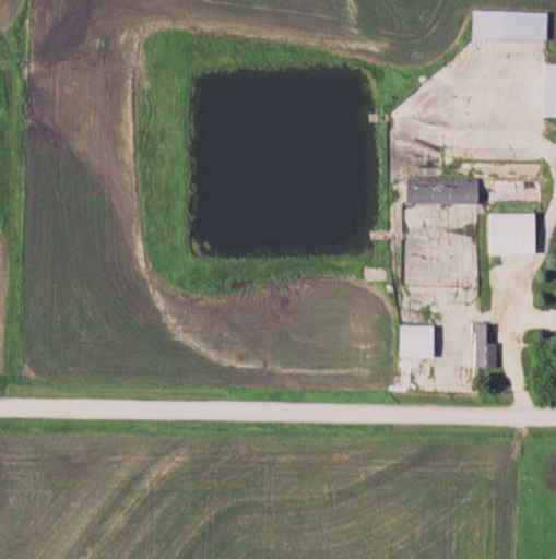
[(545,40),(546,12),(472,10),(471,38),(545,40)]
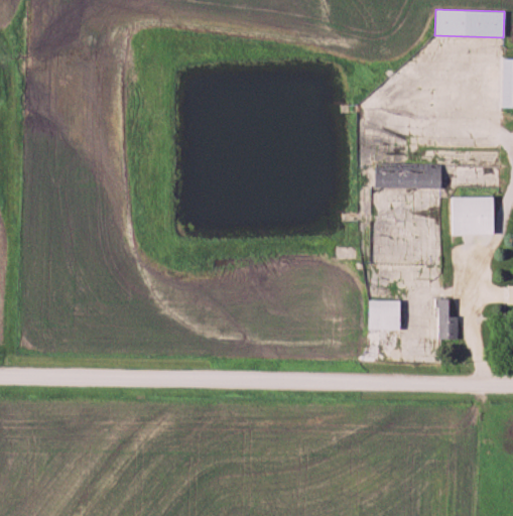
[(512,57),(501,57),(501,109),(512,108),(512,57)]
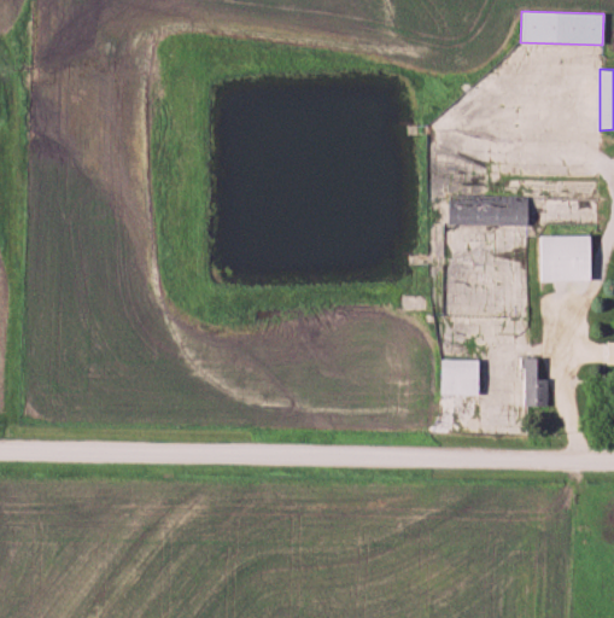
[(591,280),(591,237),(542,237),(542,280),(591,280)]
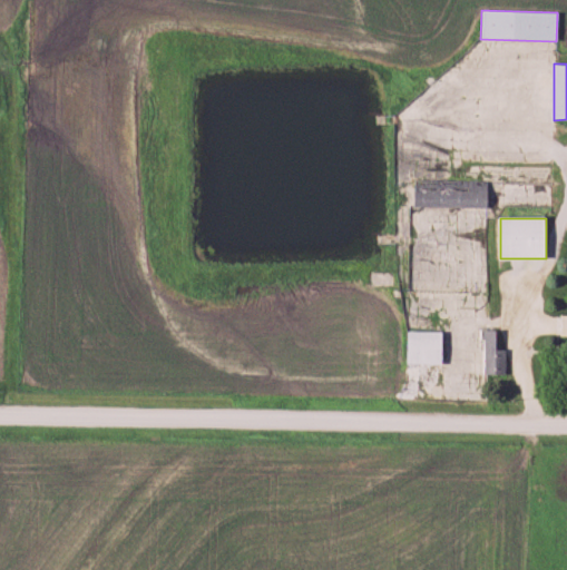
[(557,338),(566,337),(566,316),(557,317),(557,338)]
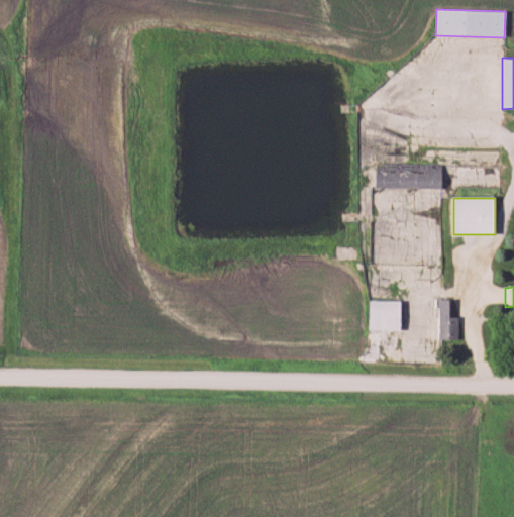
[(400,331),(401,301),(371,301),(371,331),(400,331)]
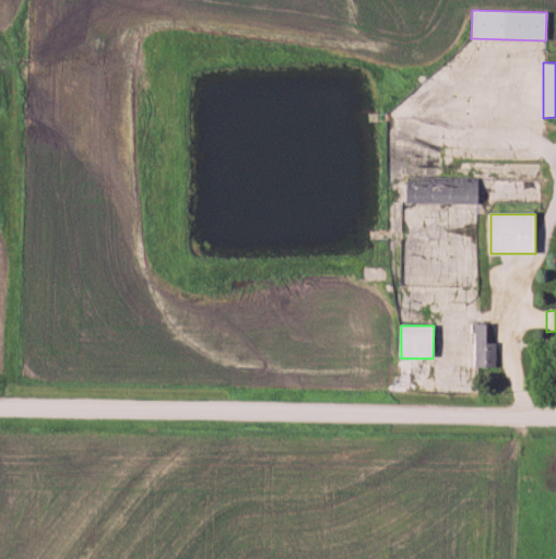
[(474,368),(487,368),(487,325),(474,325),(474,368)]
